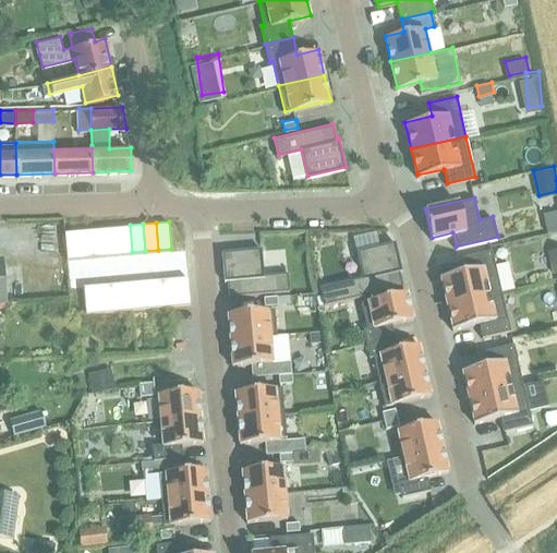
[(130,225),(117,226),(119,253),(132,252),(130,225)]
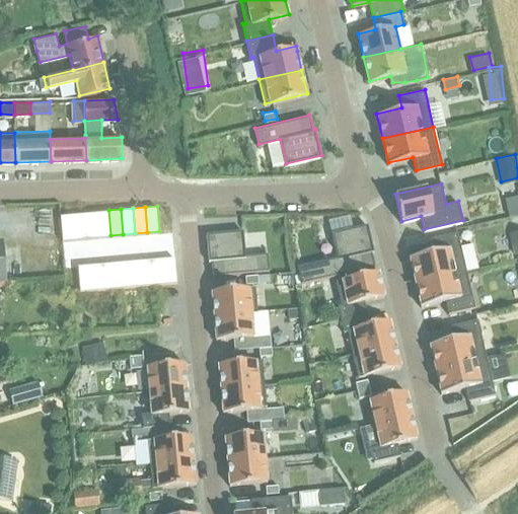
[(108,210),(96,211),(99,236),(111,235),(108,210)]
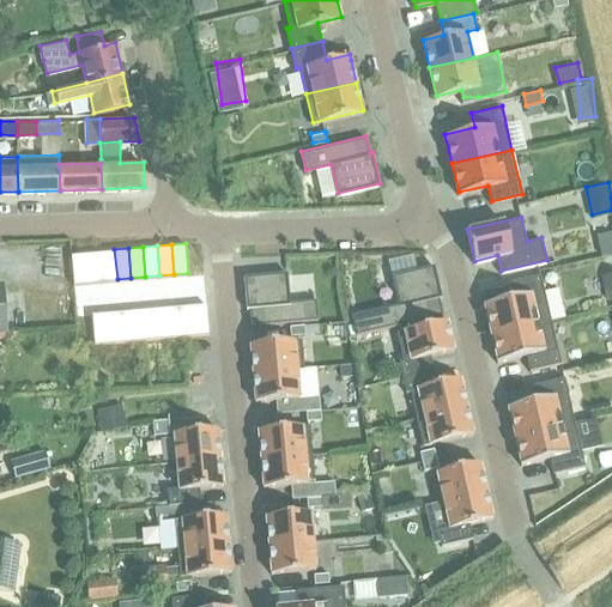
[(114,249),(100,250),(103,280),(117,279),(114,249)]
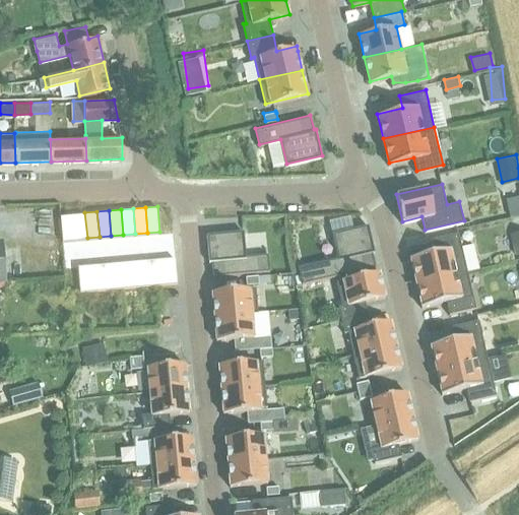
[(84,212),(73,213),(75,239),(87,238),(84,212)]
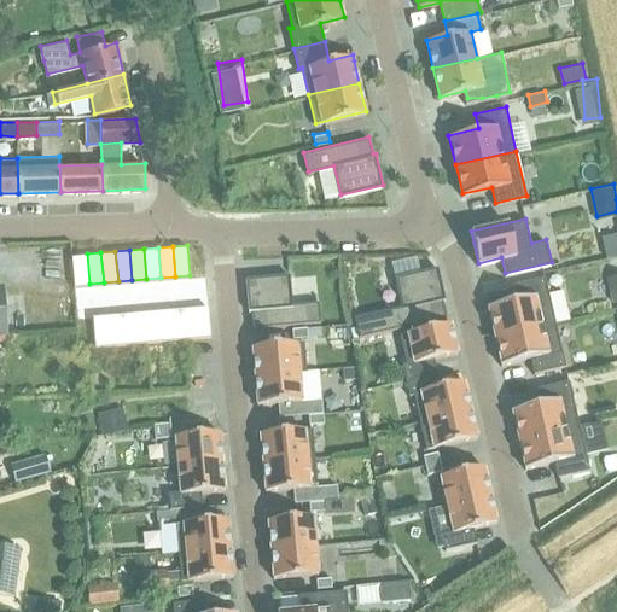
[(87,254),(71,255),(74,285),(89,284),(87,254)]
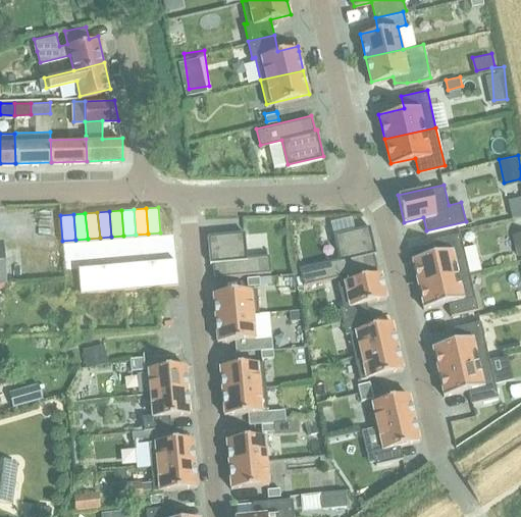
[(340,257),(300,266),(303,283),(376,266),(373,252),(375,252),(369,224),(333,233),(340,257)]
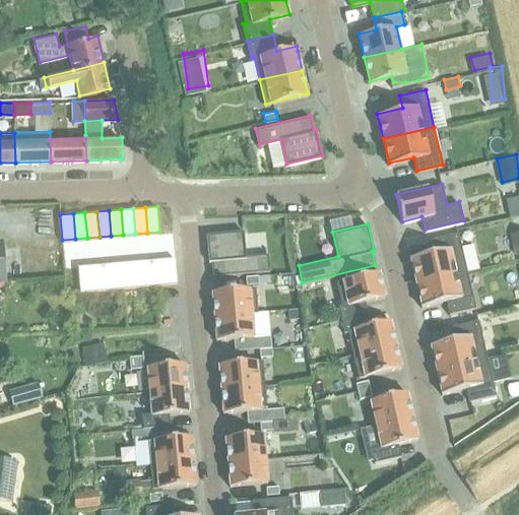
[(518,229),(510,232),(515,253),(518,252),(518,229)]
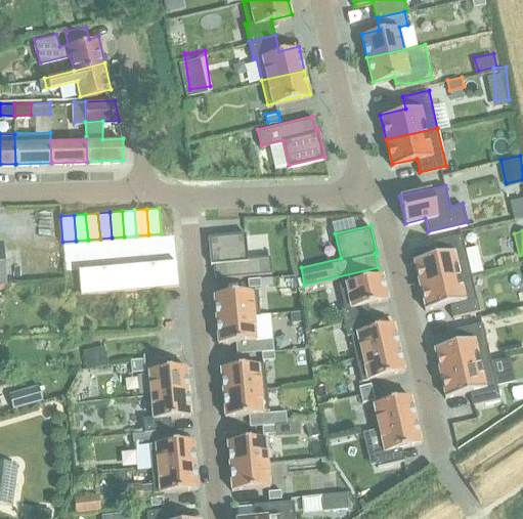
[(246,231),(208,234),(211,262),(213,262),(214,276),(271,271),(270,255),(248,257),(246,231)]
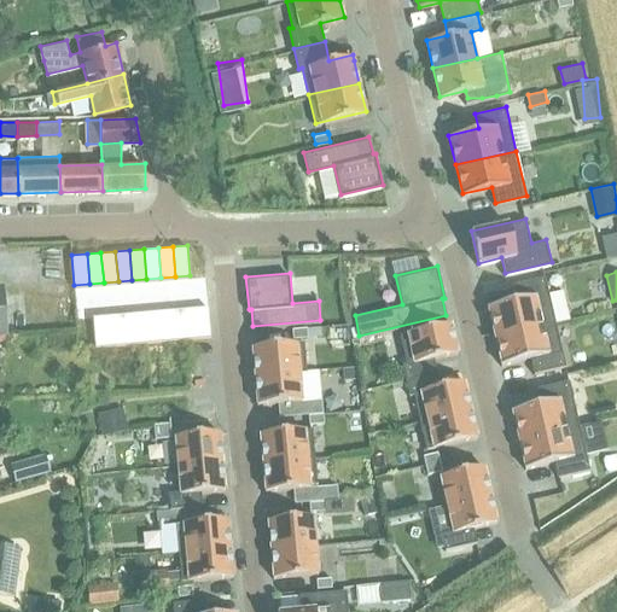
[(488,304),(494,333),(569,316),(563,287),(548,291),(545,275),(513,283),(517,298),(488,304)]
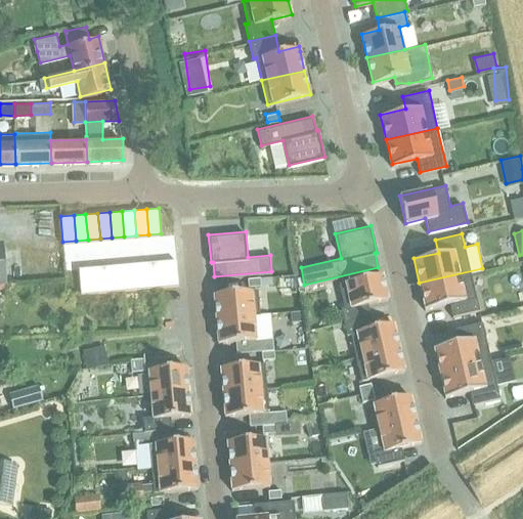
[(177,258),(164,259),(166,285),(179,284),(177,258)]
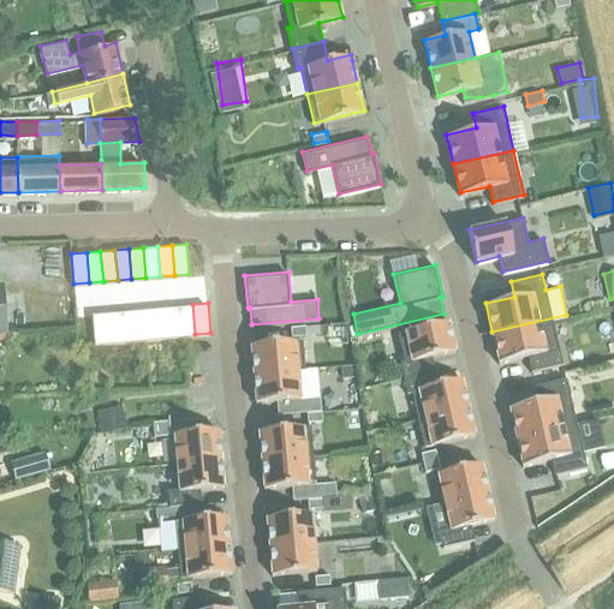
[(192,304),(178,305),(180,335),(195,334),(192,304)]
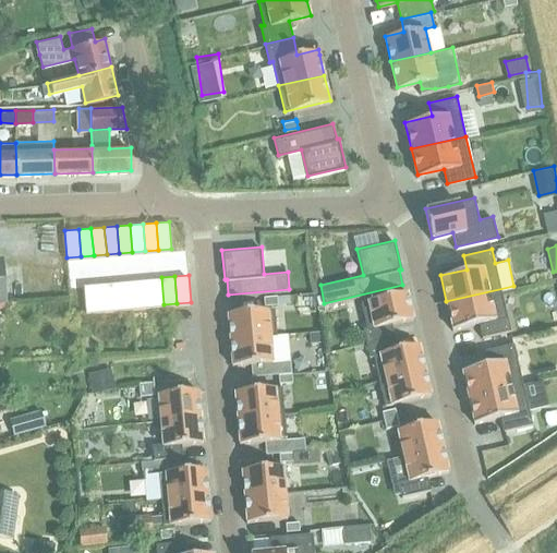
[(161,277),(148,278),(152,305),(164,304),(161,277)]
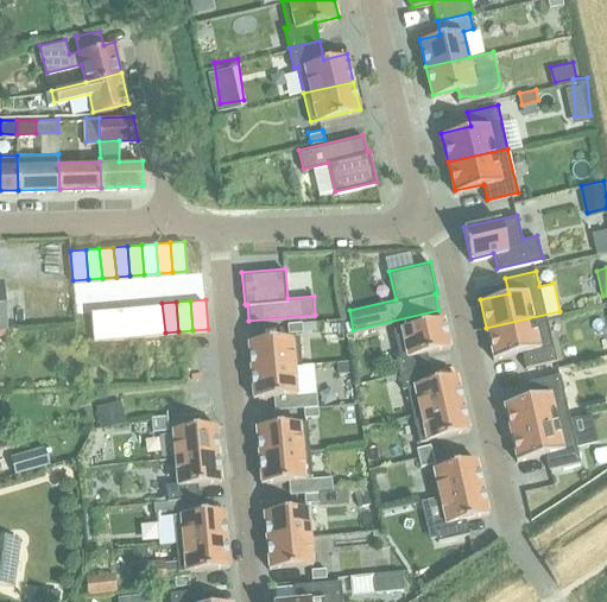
[(162,303),(149,304),(151,334),(165,333),(162,303)]
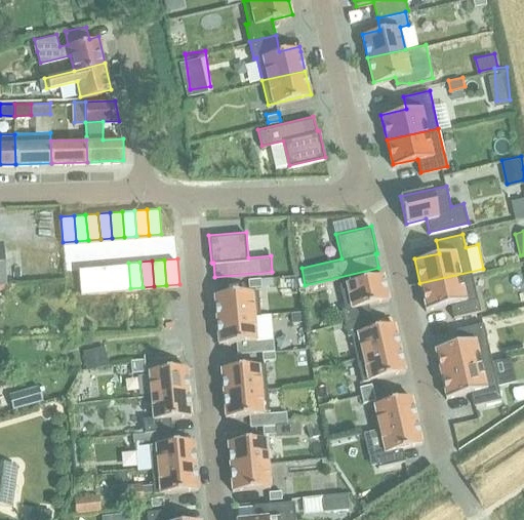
[(128,263),(116,264),(118,289),(130,288),(128,263)]
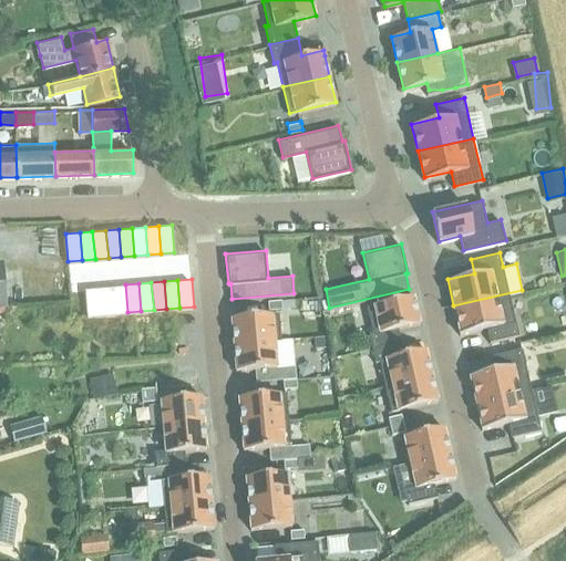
[(125,284),(112,286),(114,313),(127,312),(125,284)]
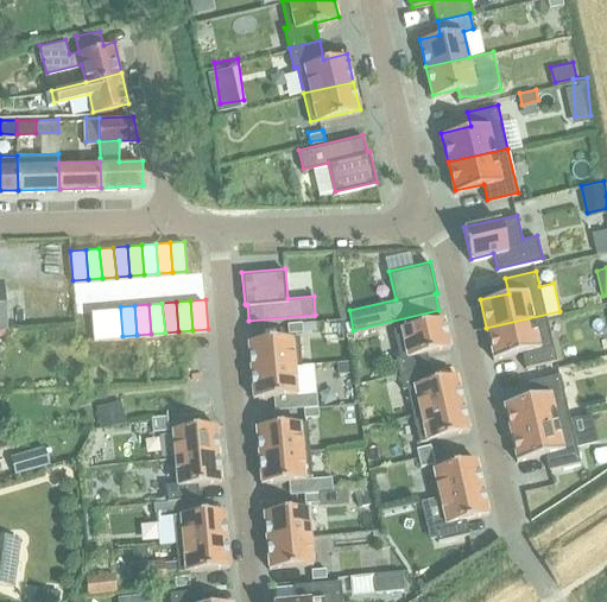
[(120,306),(106,308),(108,337),(122,336),(120,306)]
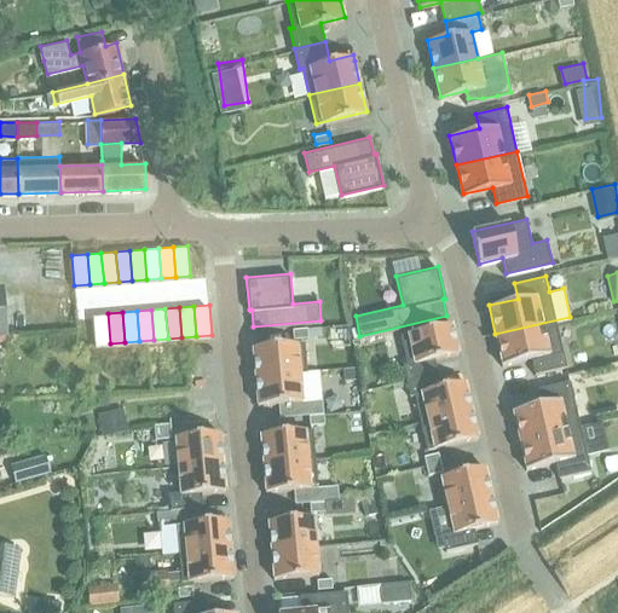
[(108,313),(92,314),(94,345),(110,343),(108,313)]
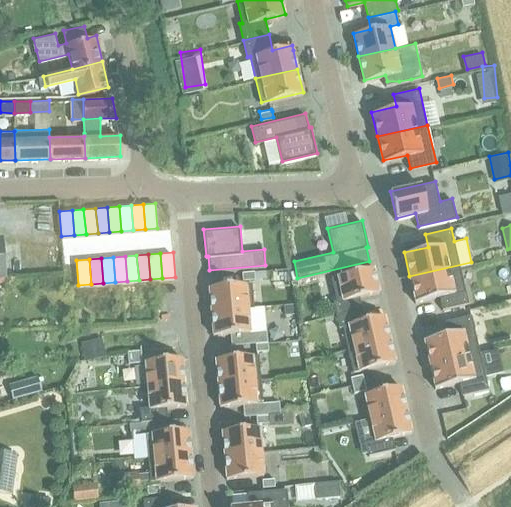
[(468,302),(460,265),(409,276),(415,300),(439,295),(442,308),(468,302)]
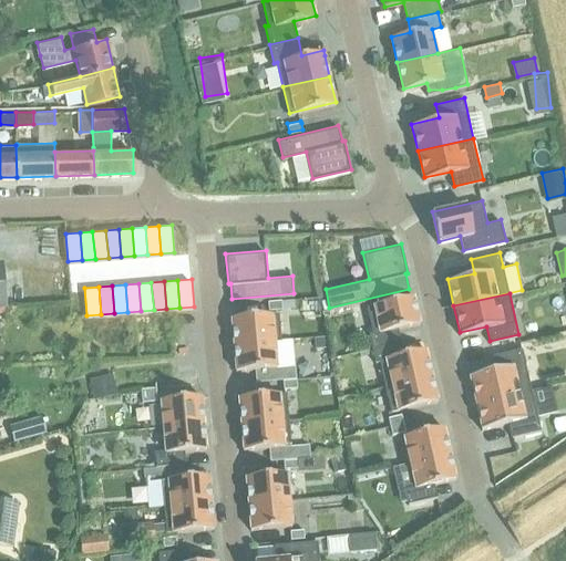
[(369,332),(372,346),(401,340),(398,326),(420,321),(413,294),(367,305),(372,331),(369,332)]
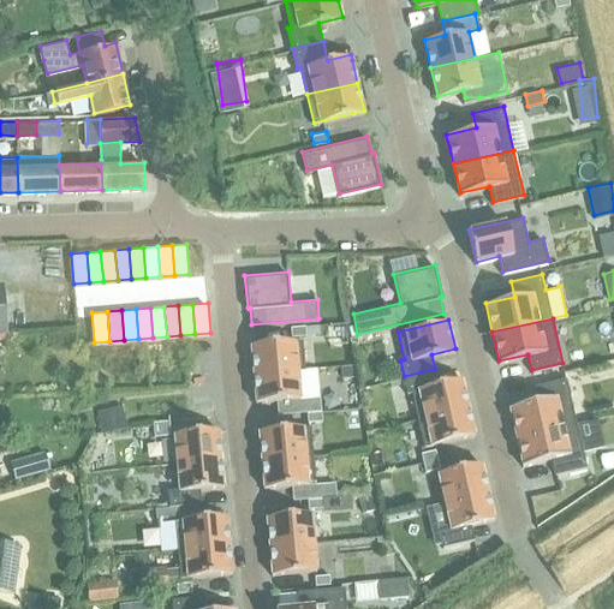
[(305,333),(305,323),(291,326),(291,334),(305,333)]
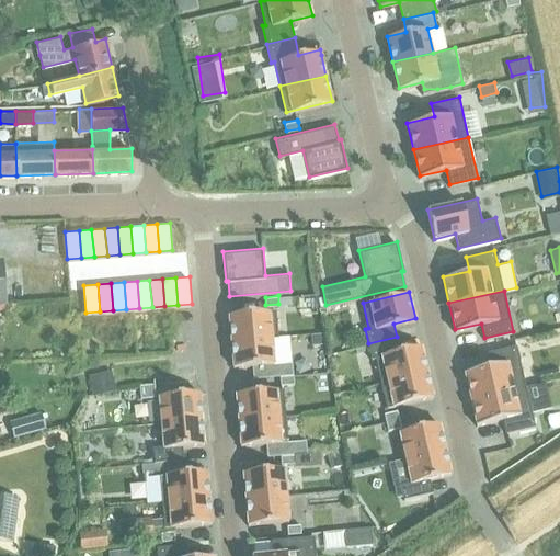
[(278,336),(276,309),(229,314),(231,340),(272,336),(278,336)]
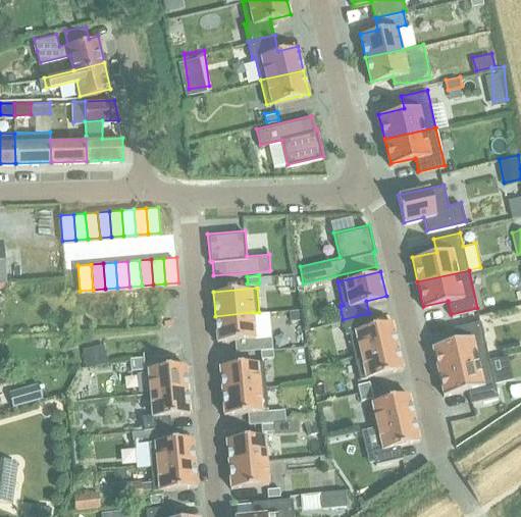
[(301,308),(290,309),(291,318),(302,317),(301,308)]
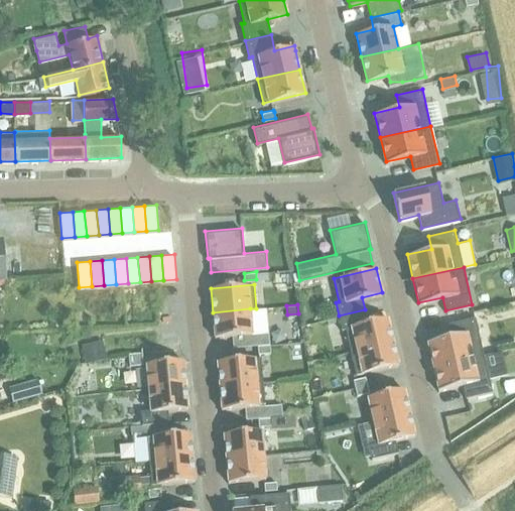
[(252,333),(250,308),(213,312),(215,336),(252,333)]
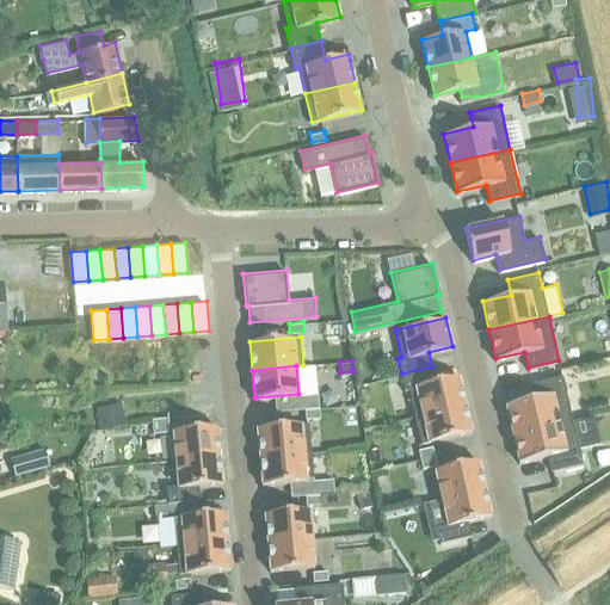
[(432,366),(401,374),(405,389),(408,388),(416,414),(466,402),(458,375),(436,380),(432,366)]
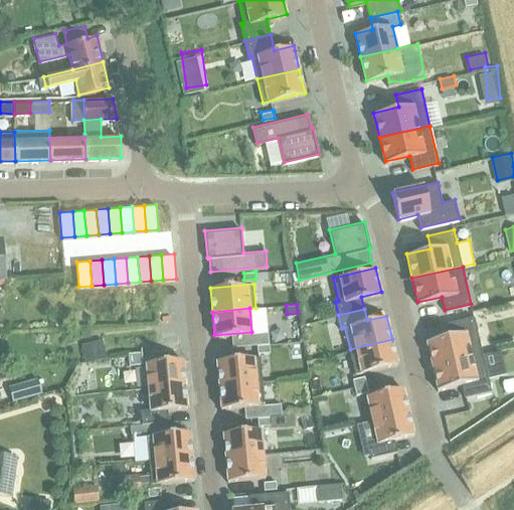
[(483,352),(474,315),(448,321),(451,334),(426,340),(432,364),(483,352)]
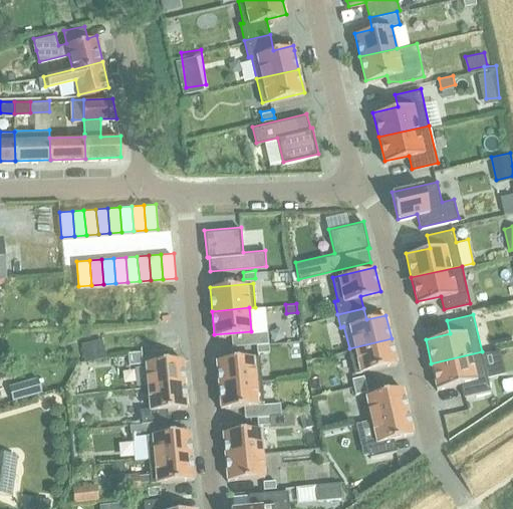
[(286,328),(270,330),(271,341),(287,340),(286,328)]
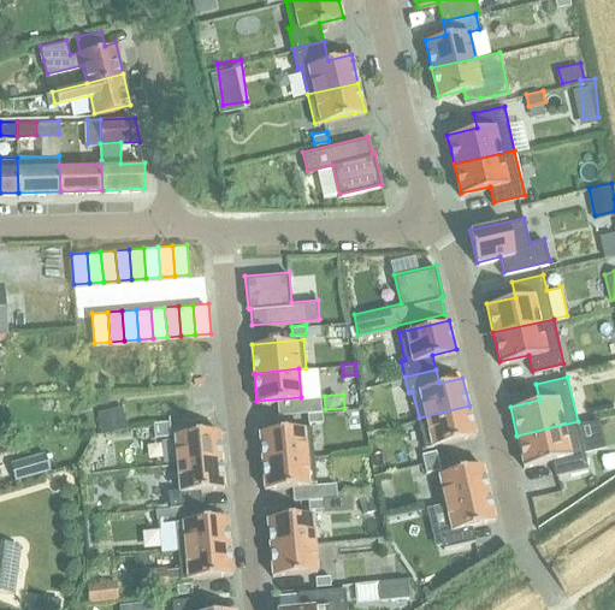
[(321,409),(320,396),(306,397),(307,412),(321,409)]
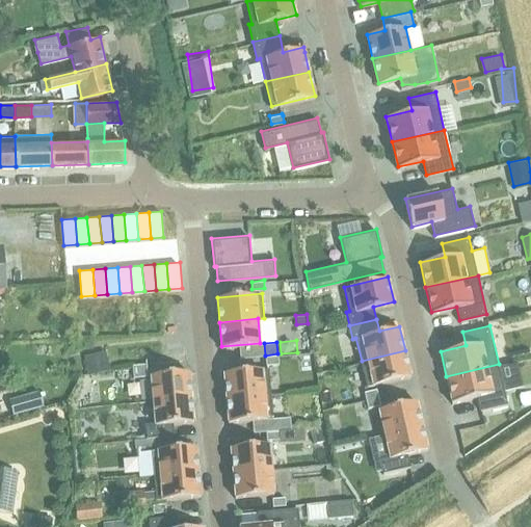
[(107,349),(84,353),(88,372),(110,368),(107,349)]
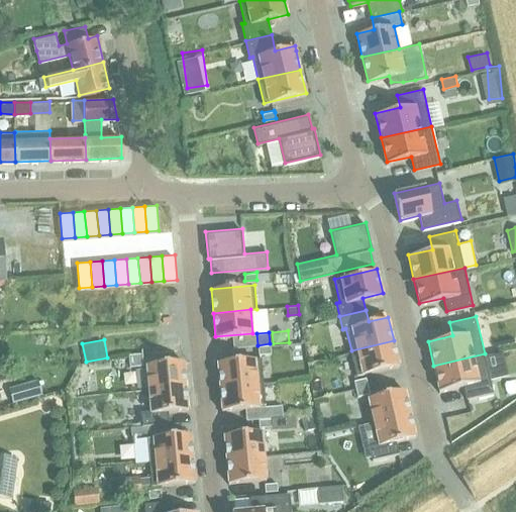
[(394,341),(351,350),(356,374),(399,365),(394,341)]
